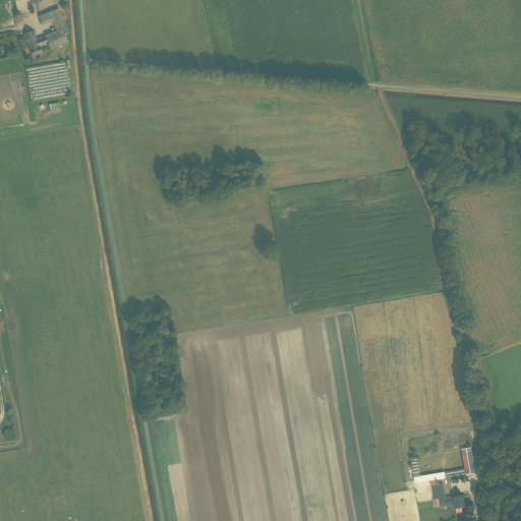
[(66,29),(58,9),(49,13),(53,21),(57,33),(62,31),(66,29)]
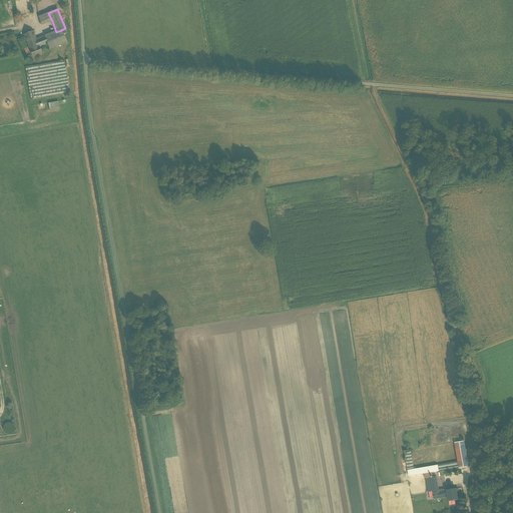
[(48,13),(38,17),(41,25),(52,21),(48,13)]
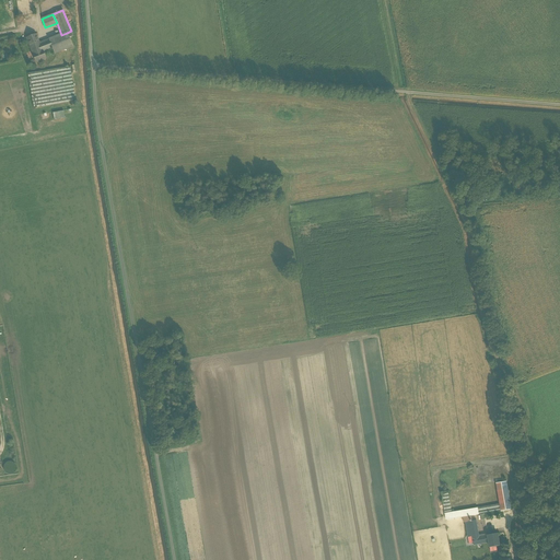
[(61,35),(49,39),(49,41),(53,48),(55,54),(72,47),(68,37),(67,33),(61,35)]
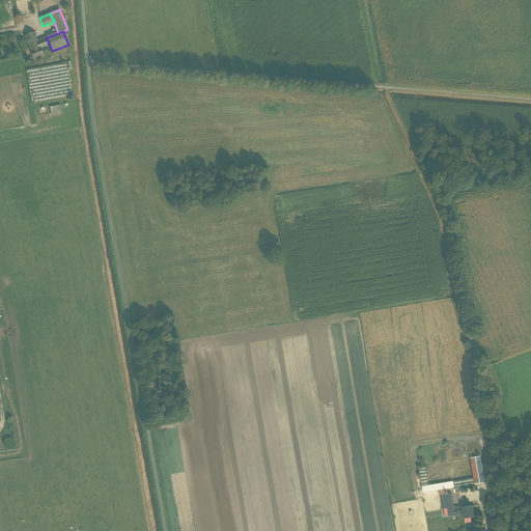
[(34,33),(25,36),(28,45),(37,40),(34,33)]
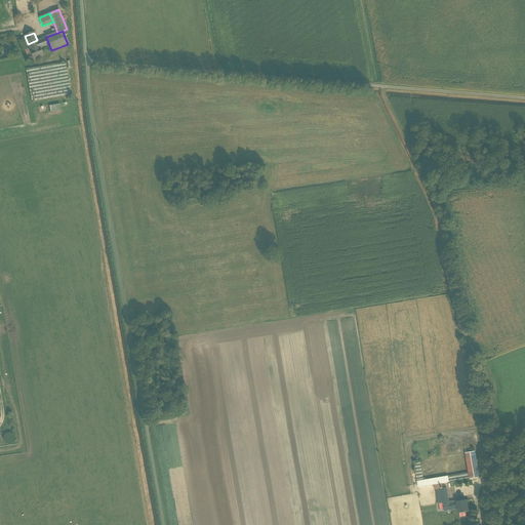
[(41,41),(37,42),(40,48),(49,45),(46,38),(44,39),(45,42),(42,43),(41,41)]
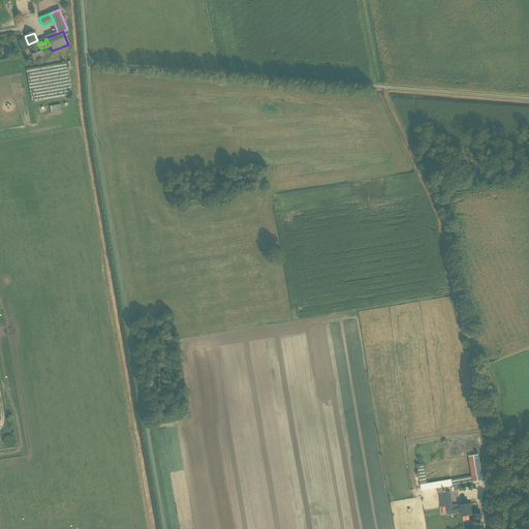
[(37,40),(28,44),(31,52),(40,49),(37,42),(37,40)]
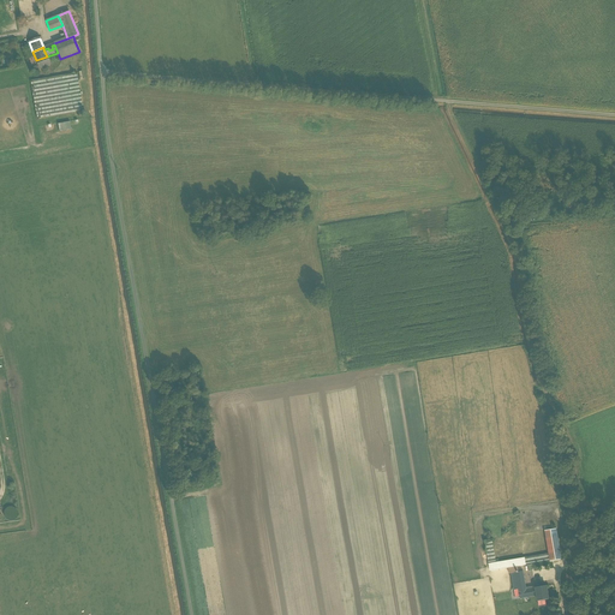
[(47,57),(36,60),(40,69),(51,65),(47,57)]
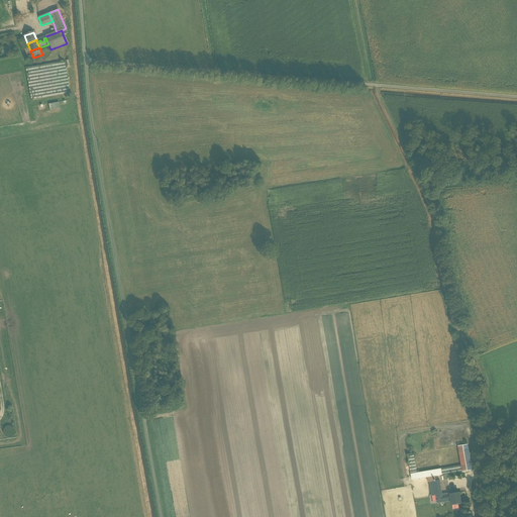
[(59,64),(25,68),(31,101),(70,94),(66,68),(60,69),(59,64)]
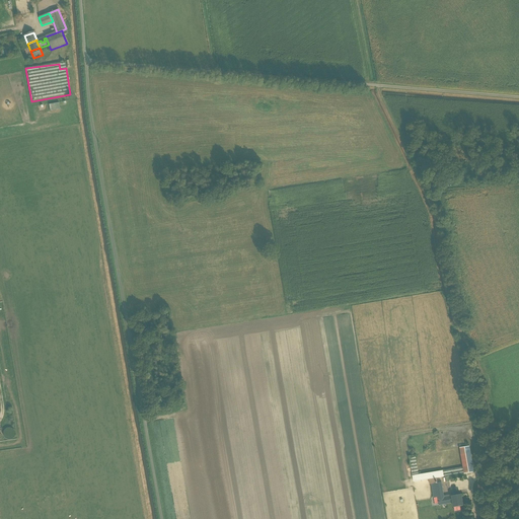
[(59,103),(49,104),(50,112),(60,109),(59,103)]
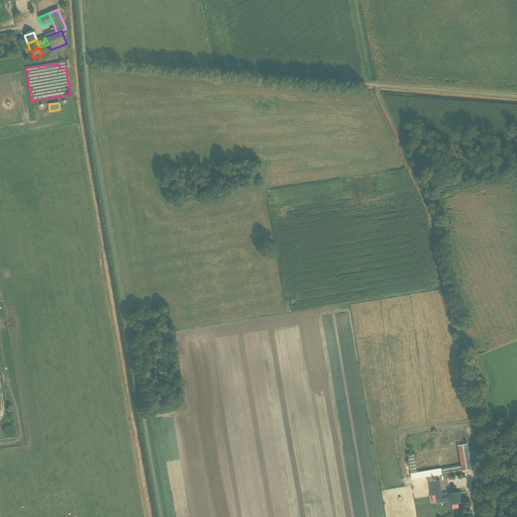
[(464,427),(405,436),(407,453),(437,449),(440,448),(468,444),(464,427)]
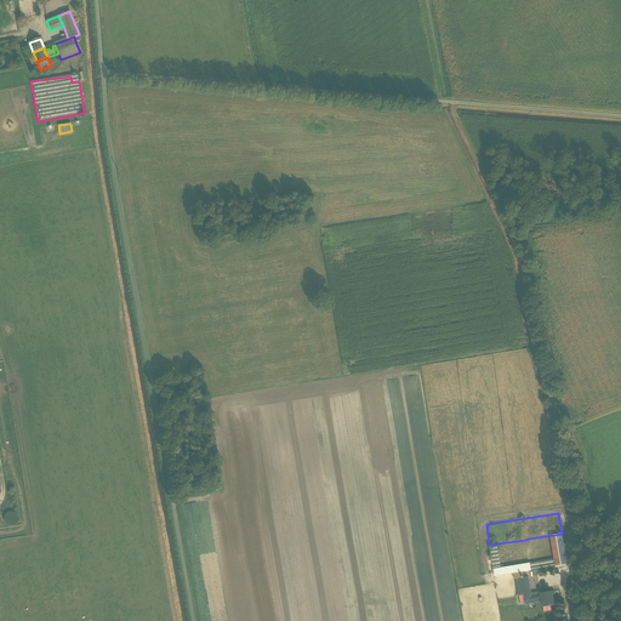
[(525,541),(490,547),(495,577),(567,567),(562,535),(529,540),(529,539),(525,540),(525,541)]
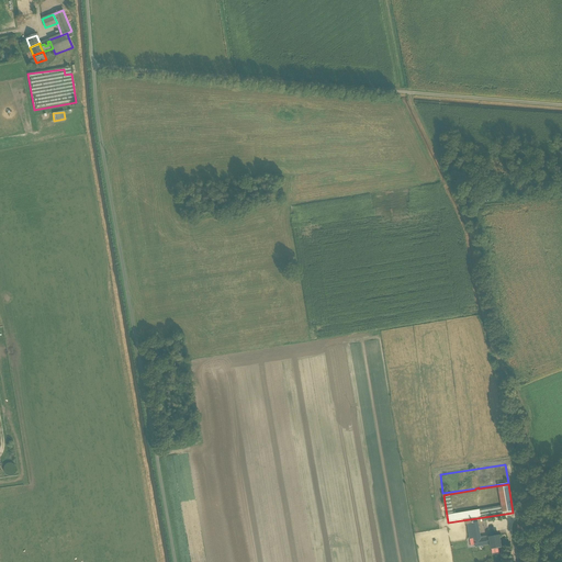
[(478,523),(467,525),(470,540),(473,539),(481,538),(478,523)]
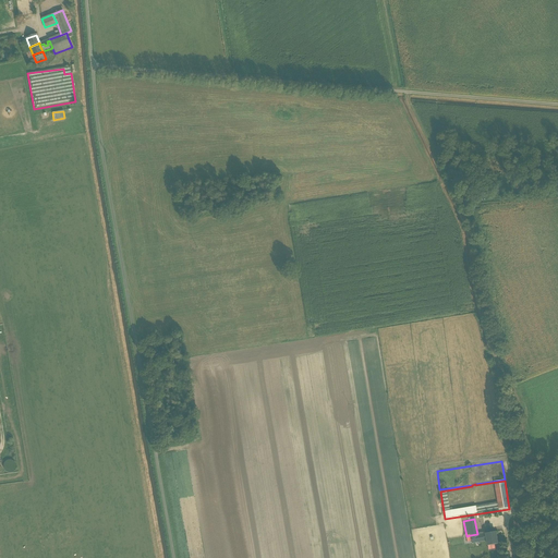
[(495,532),(485,534),(486,541),(487,546),(497,544),(495,532)]
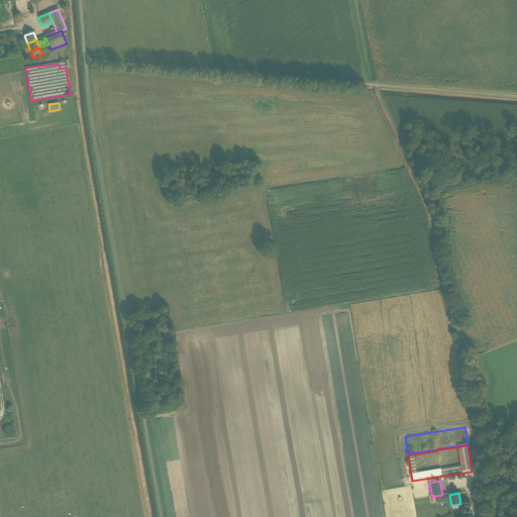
[(449,495),(442,497),(442,495),(435,496),(437,504),(450,501),(449,495)]
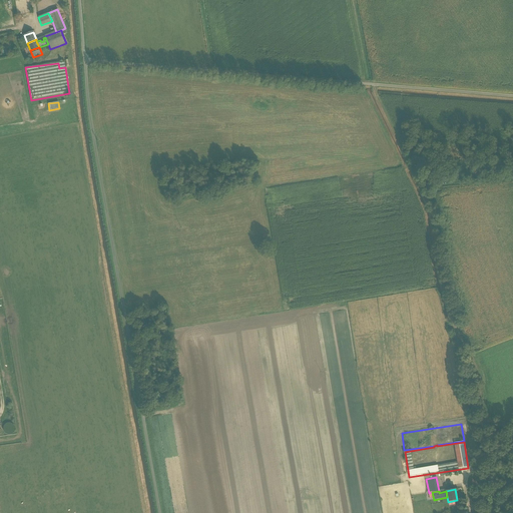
[(512,508),(512,506),(512,498),(508,492),(502,497),(512,508)]
